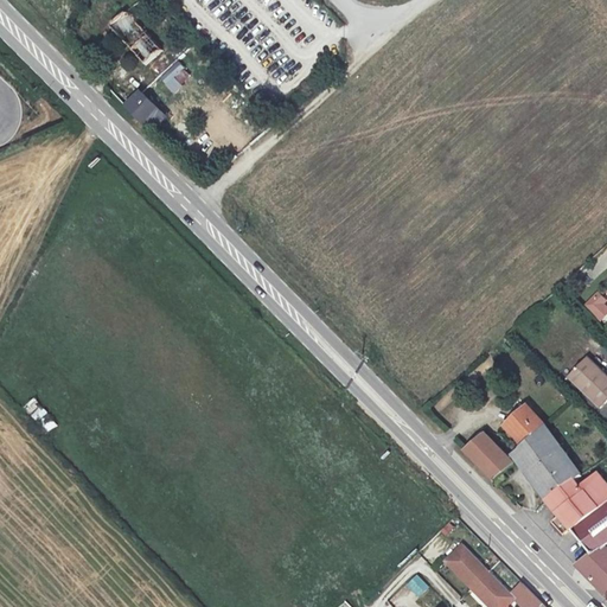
[(129,12),(112,26),(146,66),(164,51),(129,12)]
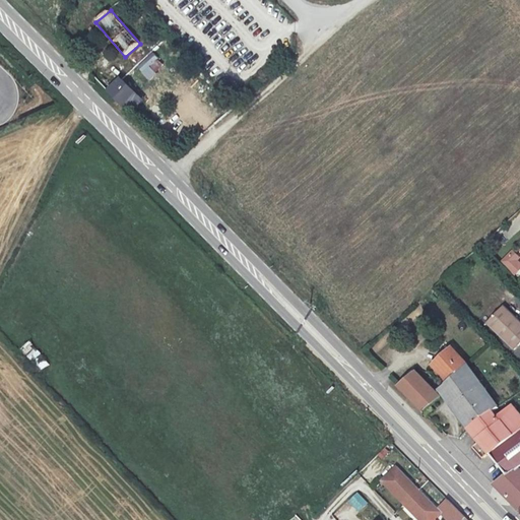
[(172,53),(167,59),(175,65),(180,59),(172,53)]
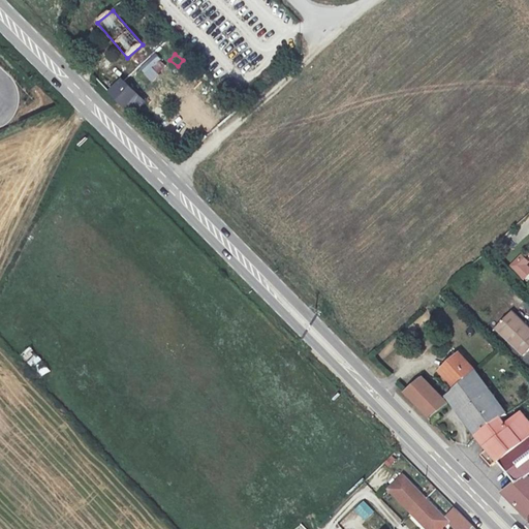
[(124,80),(134,90),(151,74),(141,63),(124,80)]
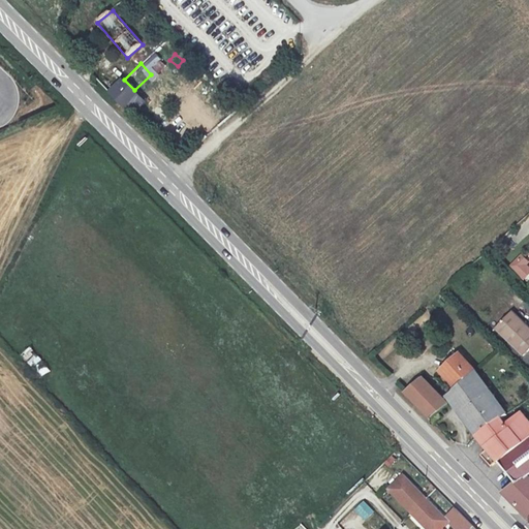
[(128,114),(143,100),(121,78),(106,91),(128,114)]
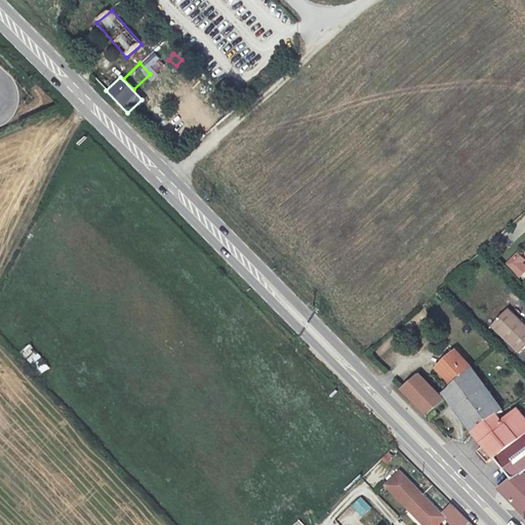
[(519,278),(524,272),(524,259),(518,253),(507,264),(519,278)]
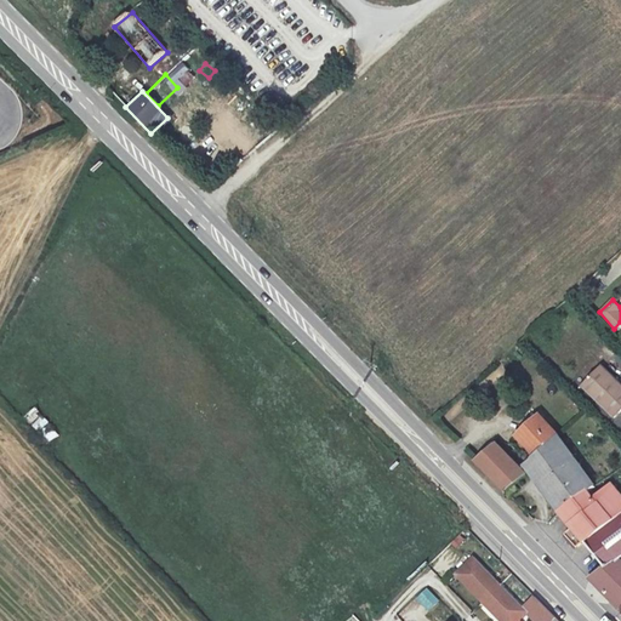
[(620,414),(620,383),(604,368),(582,391),(615,421),(620,414)]
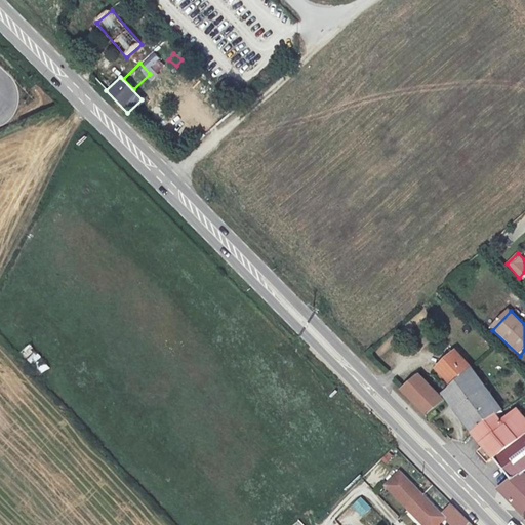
[(21,352),(42,375),(50,367),(29,345),(21,352)]
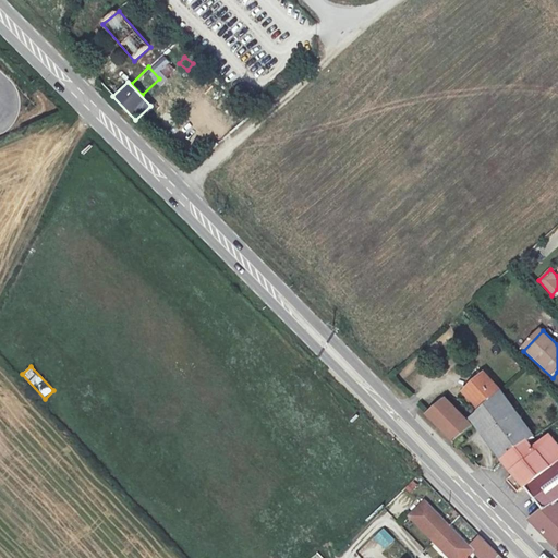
[(472,410),(498,387),(482,368),(461,388),(469,396),(464,400),(472,410)]
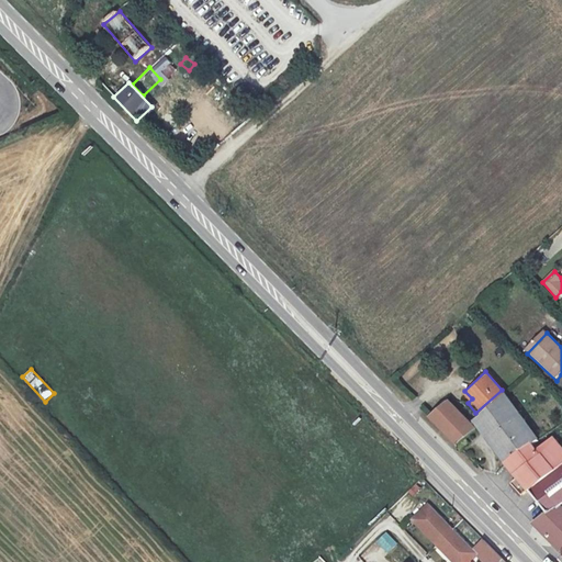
[(535,435),(502,390),(475,413),(468,419),(472,425),(475,422),(502,458),(529,439),(536,436),(535,435)]
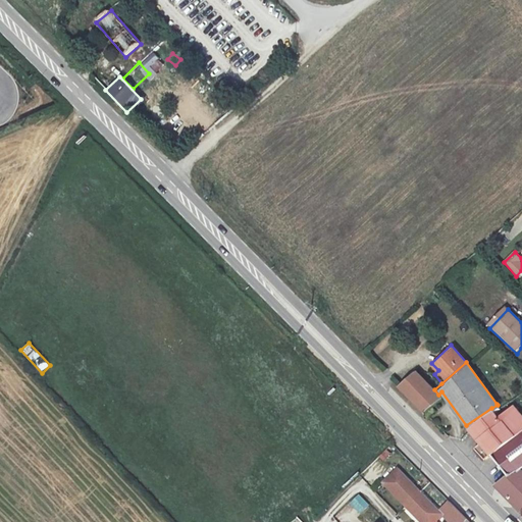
[(438,395),(434,389),(412,368),(395,383),(420,409),(438,395)]
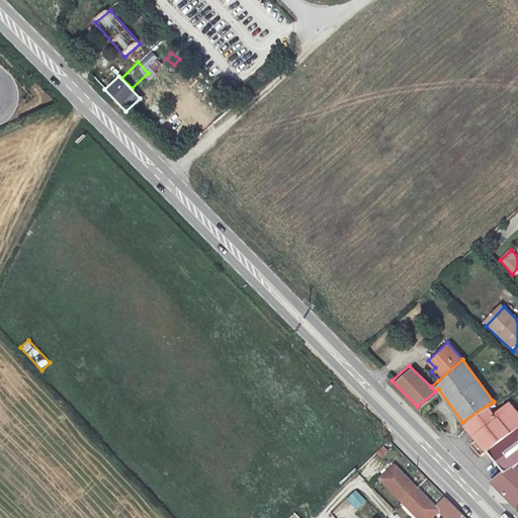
[(491,408),(488,405),(462,422),(502,468),(517,456),(517,409),(509,398),(495,409),(493,406),(491,408)]
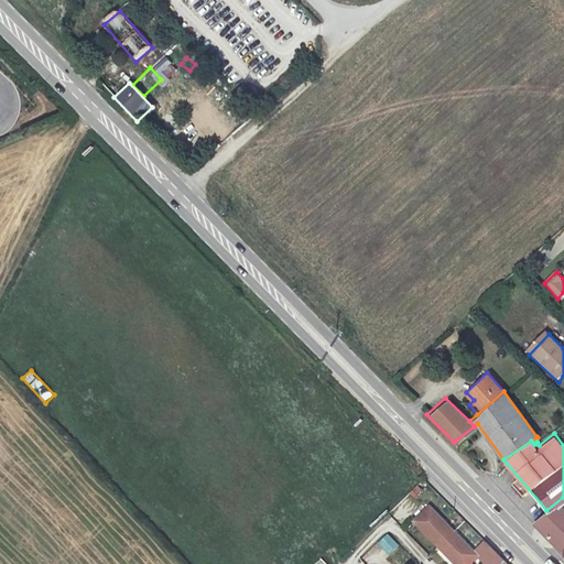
[(563,497),(546,510),(531,521),(563,554),(563,497)]
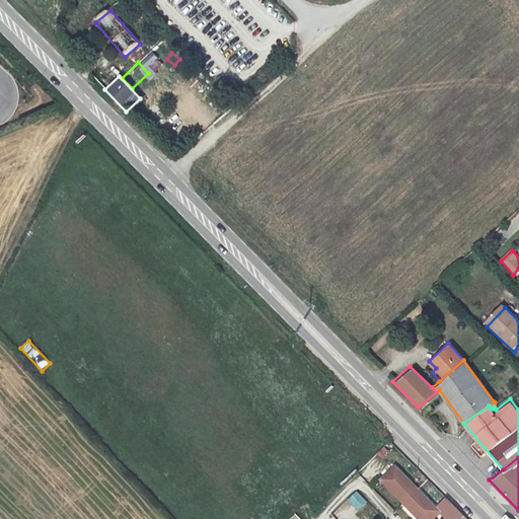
[(398,461),(383,475),(425,518),(429,518),(442,506),(398,461)]
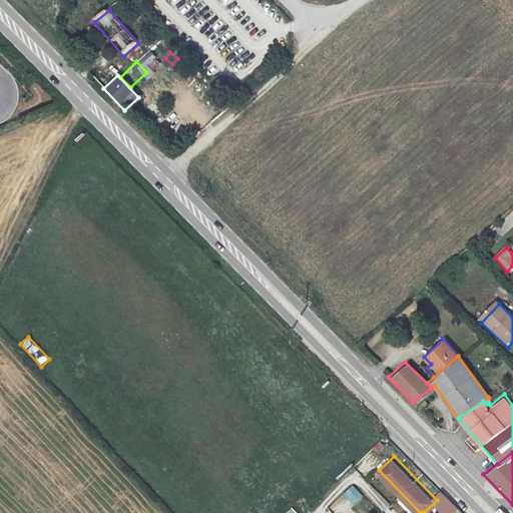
[(342,495),(353,506),(363,497),(353,486),(342,495)]
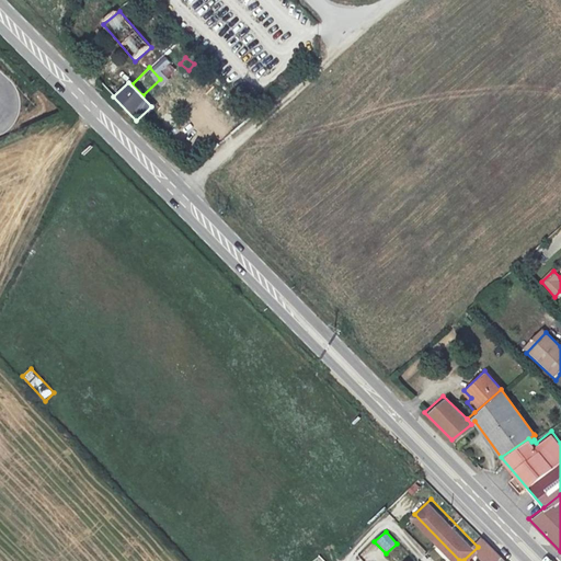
[(487,556),(493,549),(484,540),(478,547),(478,548),(487,556)]
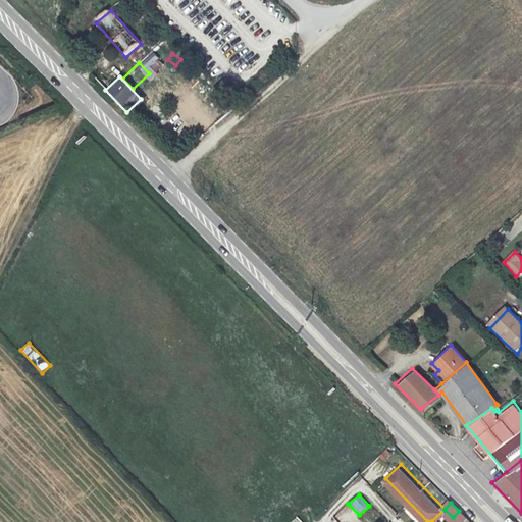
[(453,517),(457,521),(464,516),(459,511),(453,517)]
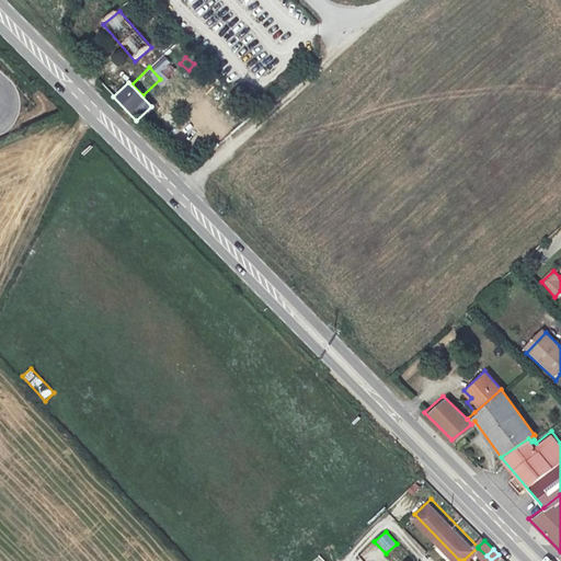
All buildings are outlined.
